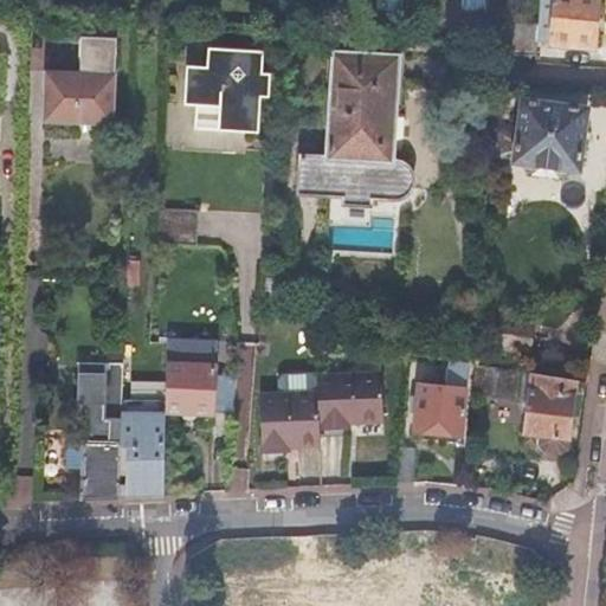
[(552,0),(549,43),(594,46),(598,0),(552,0)]
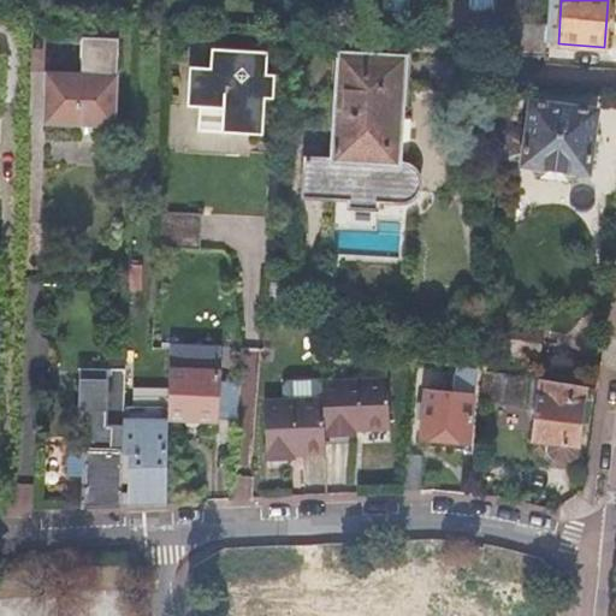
[(504,30),(504,40),(503,49),(522,51),(523,52),(546,53),(549,23),(505,21),(504,30)]
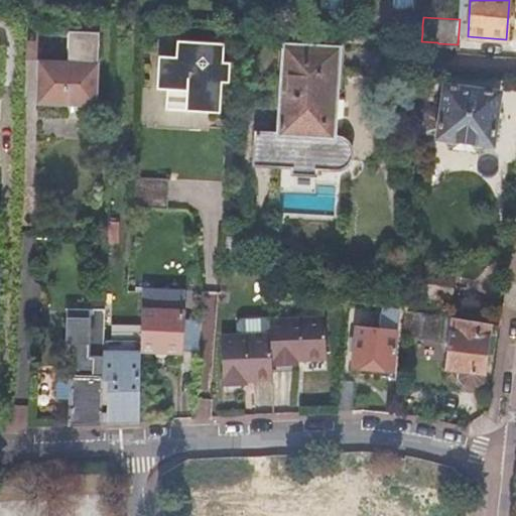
[(408,24),(407,32),(422,33),(422,25),(408,24)]
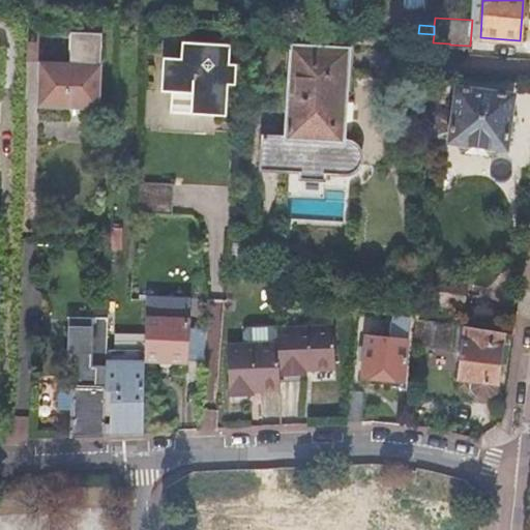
[(100,108),(102,34),(71,33),(70,62),(40,61),(39,106),(100,108)]
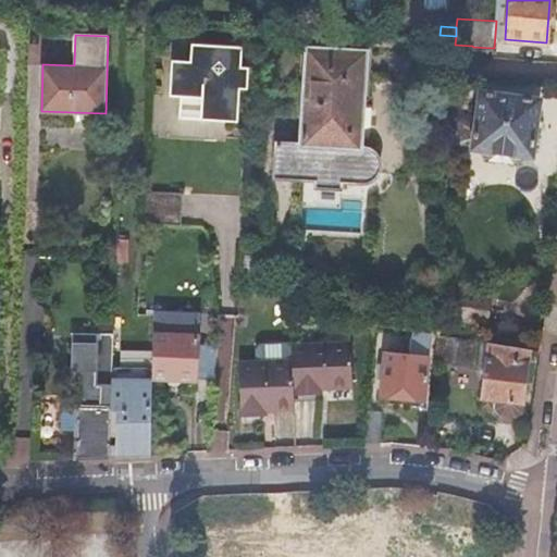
[(182,82),(181,95),(180,116),(239,120),(240,86),(242,64),(243,45),(192,40),(190,59),(172,58),(171,82),(182,82)]
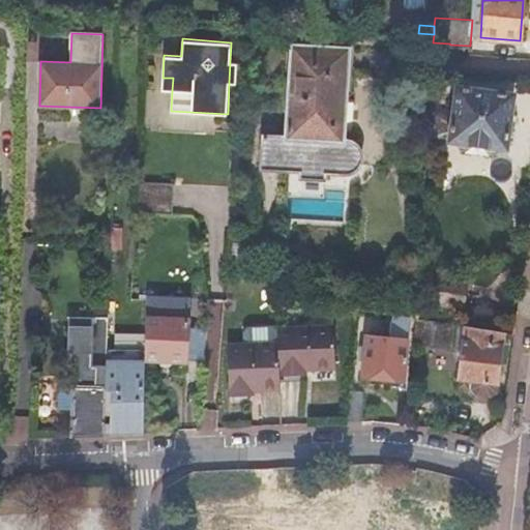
[(263,134),(261,168),(302,170),(301,177),(322,178),(321,192),(346,192),(351,190),(356,189),(360,187),(364,185),(366,182),(371,175),(372,168),(357,167),(361,162),(361,151),(355,142),(342,139),(348,48),(291,45),(286,136),(263,134)]
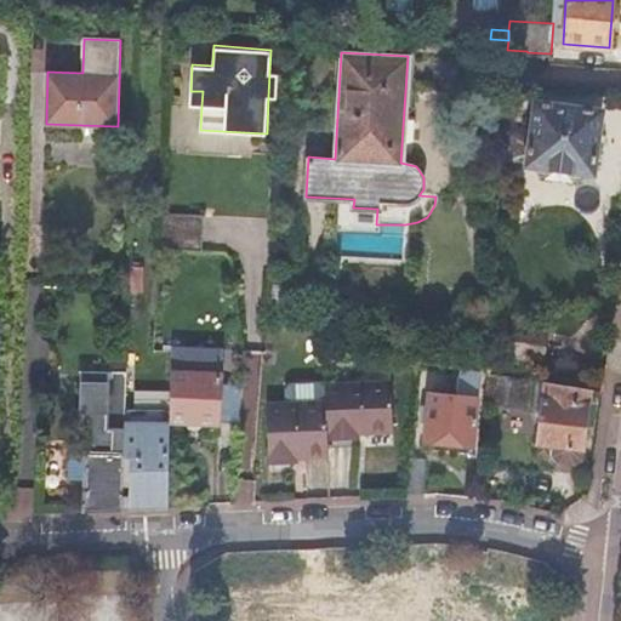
[(280,73),(269,72),(268,96),(279,97),(280,73)]
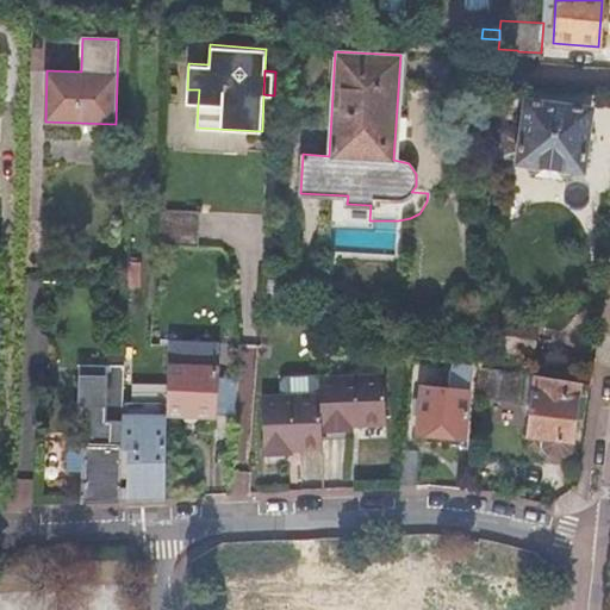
[(187,103),(198,104),(199,89),(187,89),(187,103)]
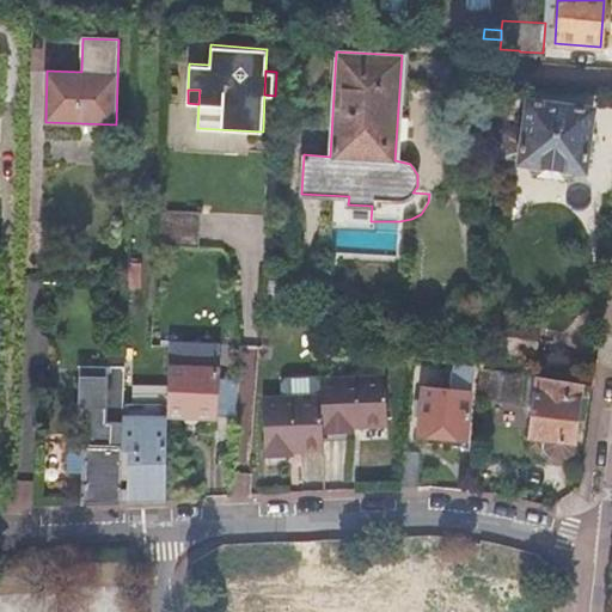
[(503,132),(500,155),(518,158),(518,161),(583,171),(593,110),(526,99),(521,134),(503,132)]
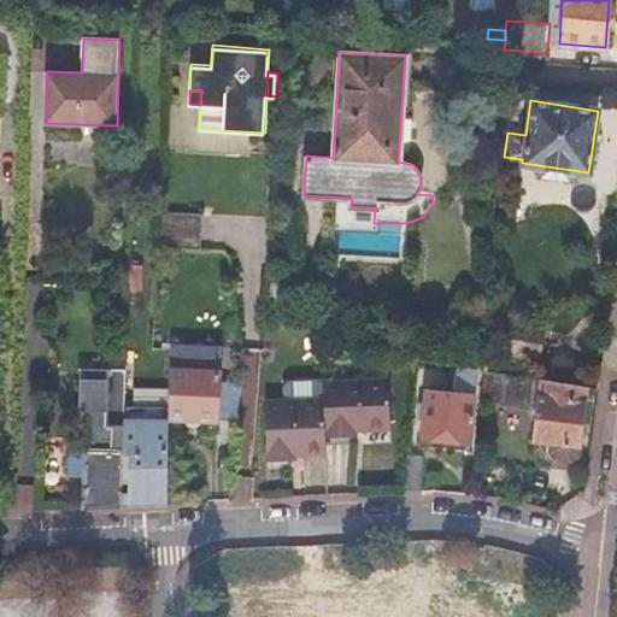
[(203,211),(160,210),(159,245),(182,246),(201,247),(203,211)]
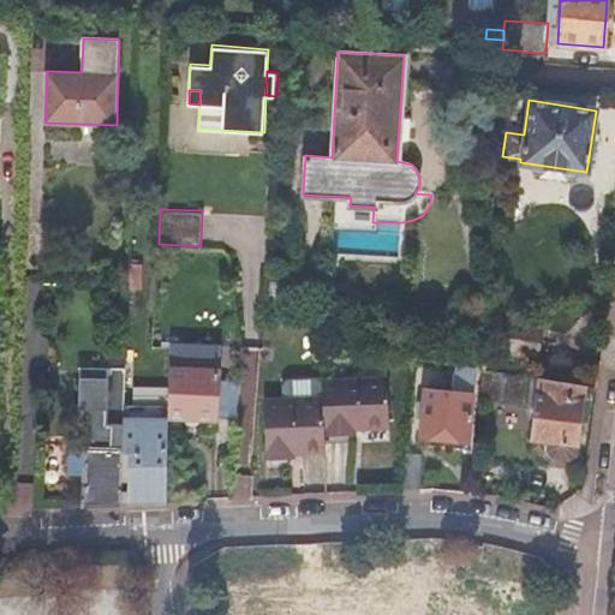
[(509,320),(505,351),(538,357),(544,327),(509,320)]
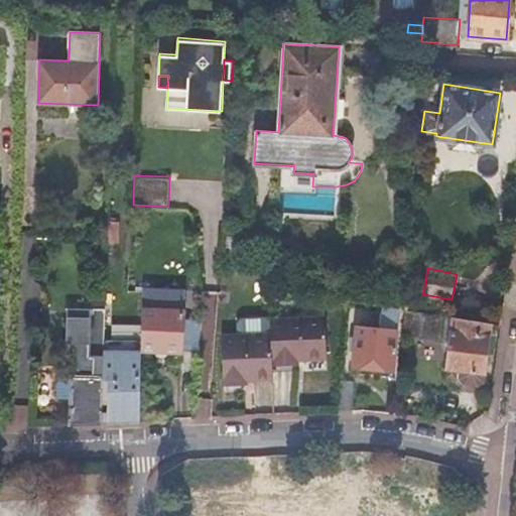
[(184,299),(184,290),(165,289),(165,298),(184,299)]
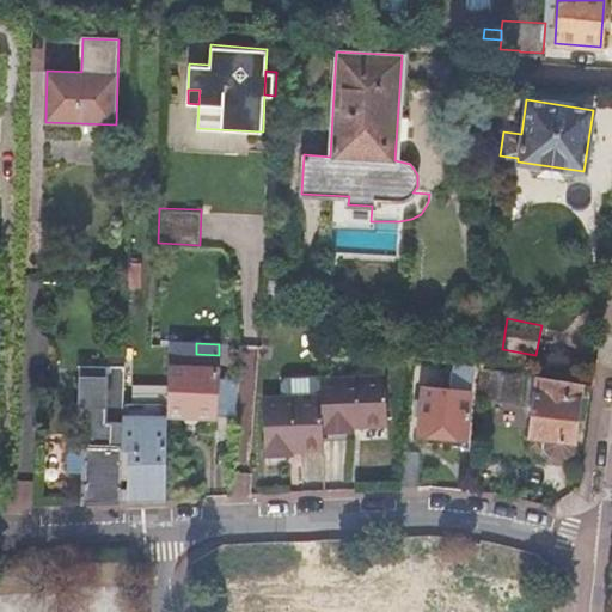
[(144,411),(169,411),(170,363),(145,363),(144,411)]
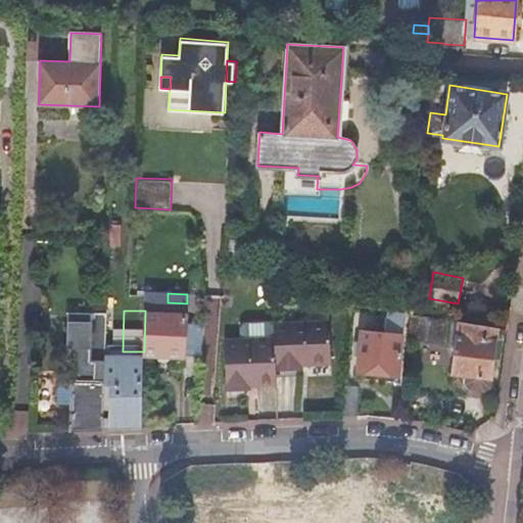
[(145,311),(144,351),(201,353),(203,320),(185,320),(186,313),(145,311)]
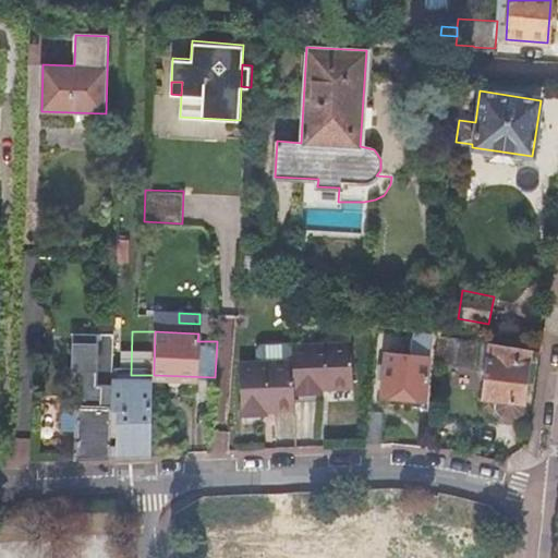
[(385,350),(381,392),(424,397),(429,334),(412,331),(410,352),(385,350)]
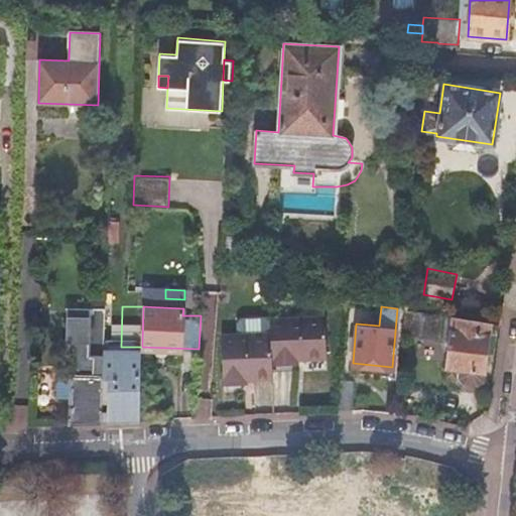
[(102,420),(106,309),(76,307),(70,307),(69,343),(75,343),(74,375),(59,374),(58,398),(73,399),(72,421),(102,420)]
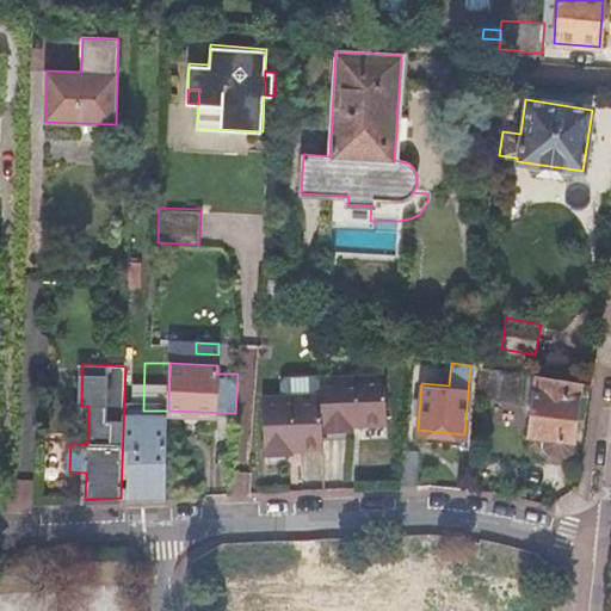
[(517,371),(483,365),(477,364),(475,389),(512,397),(517,371)]
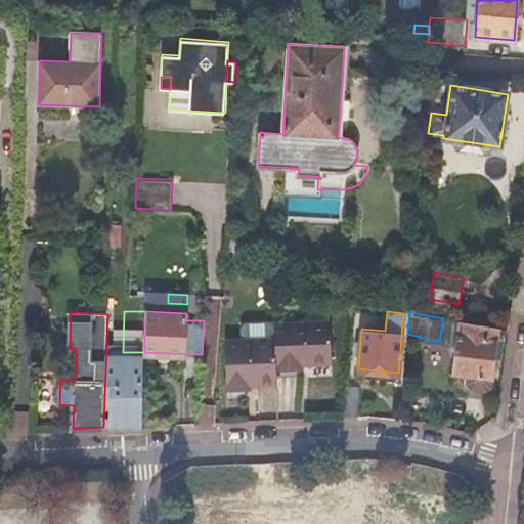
[(490,380),(496,329),(457,321),(451,376),(454,377),(453,383),(467,385),(471,389),(482,390),(488,386),(488,380),(490,380)]
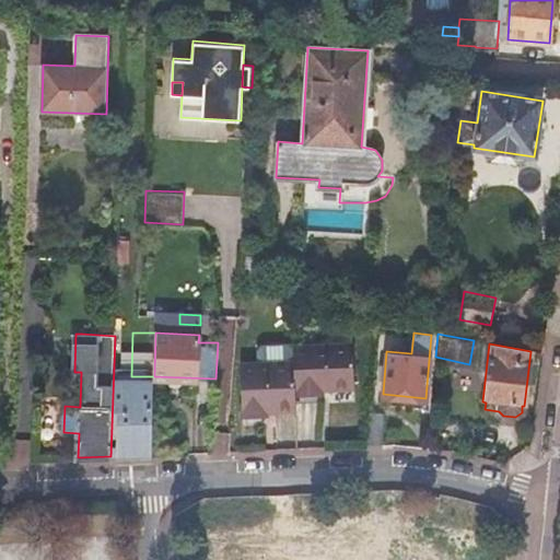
[(294,397),(322,396),(321,388),(352,387),(352,346),(292,347),(293,362),(238,364),(241,417),(245,417),(256,417),(263,417),(263,411),(275,410),(294,410),(294,403),(294,397)]
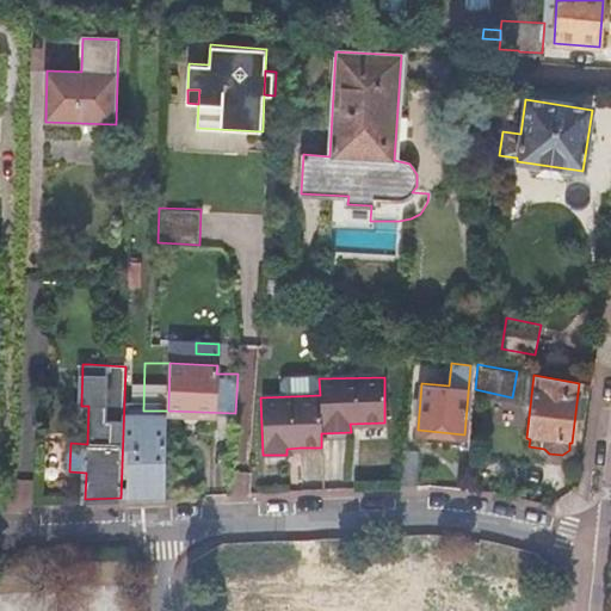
[(166,497),(168,446),(129,445),(128,498),(166,497)]
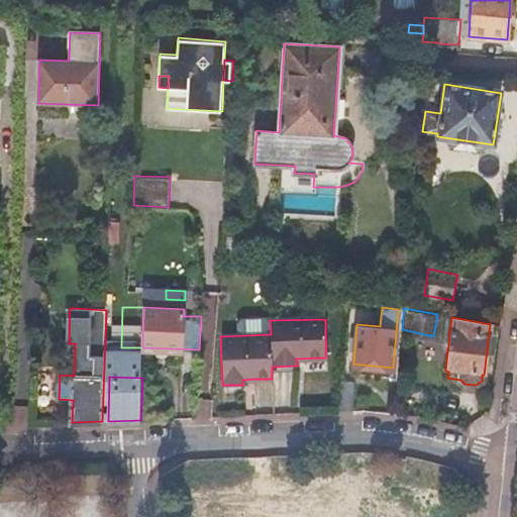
[(352,380),(339,379),(336,411),(350,411),(352,380)]
